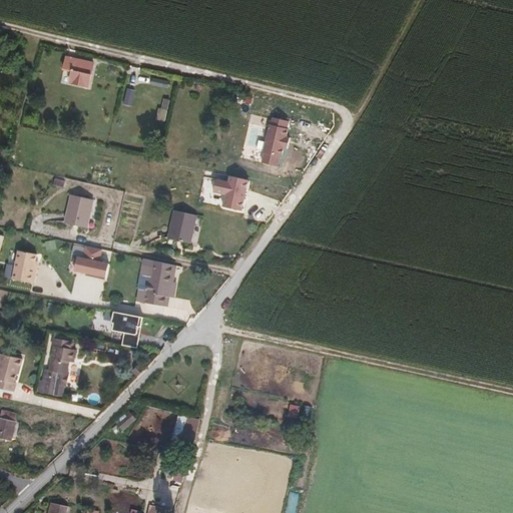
[(66,68),(76,70),(73,79),(92,83),(96,67),(95,67),(96,63),(86,61),(68,57),(66,68)]
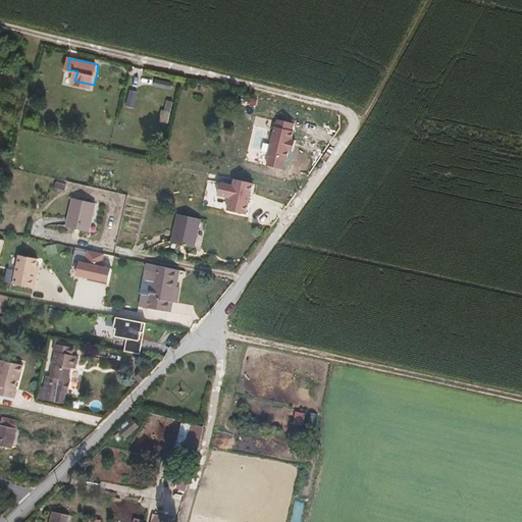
[(74,85),(93,89),(94,85),(74,81),(74,85)]
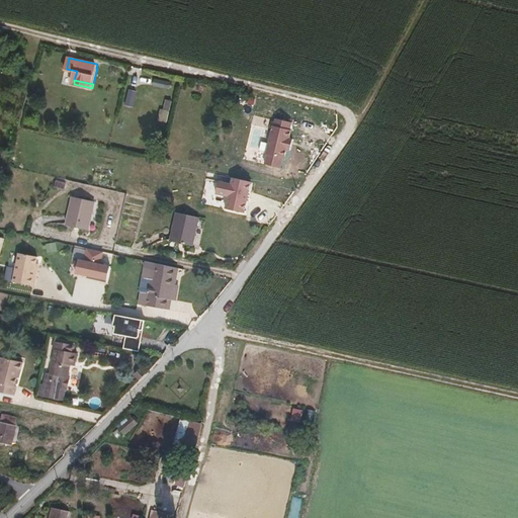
[(134,105),(136,89),(127,88),(125,104),(134,105)]
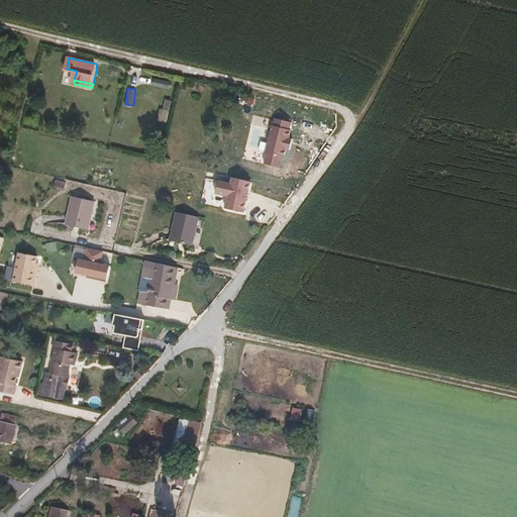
[(88,231),(94,202),(74,198),(67,226),(88,231)]
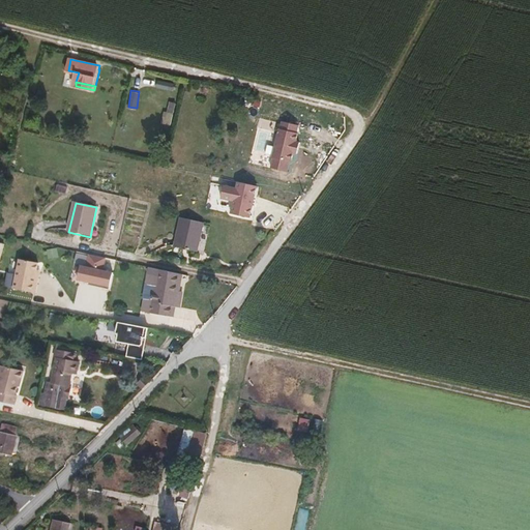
[(199,244),(204,215),(183,211),(177,240),(199,244)]
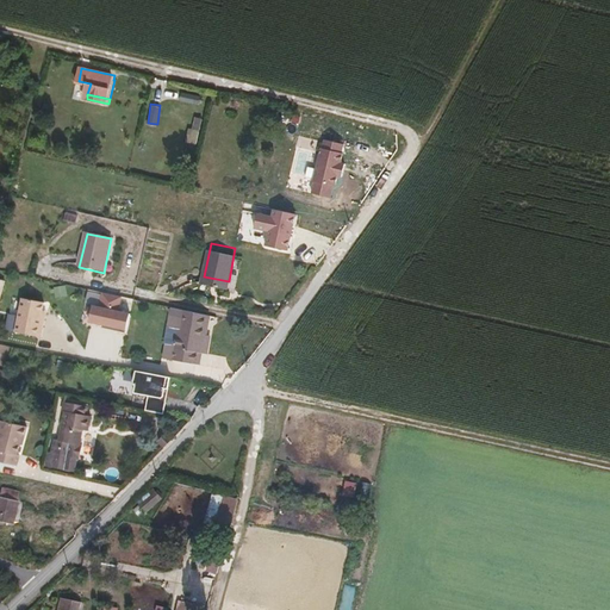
[(14,331),(36,336),(41,310),(43,302),(22,298),(14,331)]
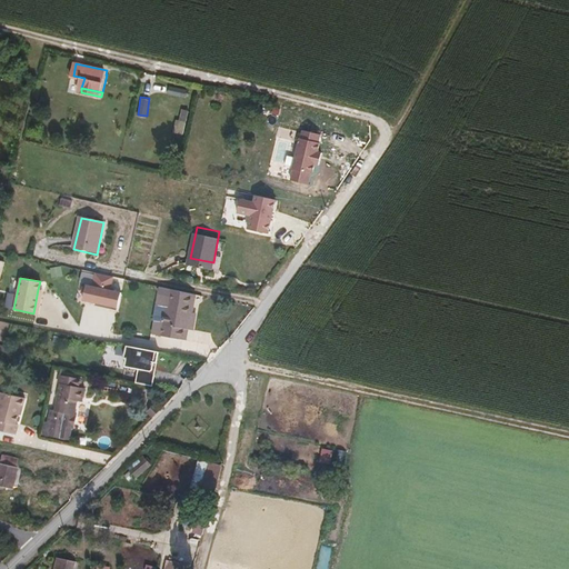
[(149,332),(159,335),(169,288),(158,286),(149,332)]
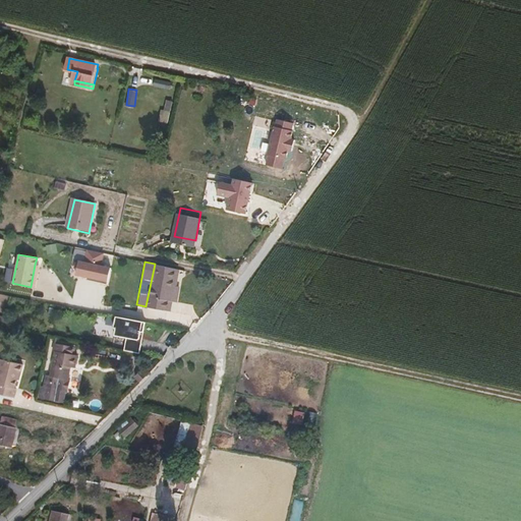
[(165,309),(166,302),(170,302),(172,303),(179,269),(155,264),(146,306),(165,309)]
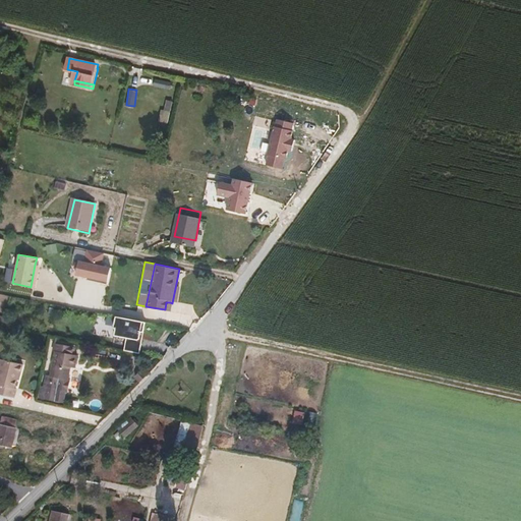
[(127,339),(125,347),(139,350),(141,340),(138,340),(140,332),(142,323),(115,317),(113,328),(115,330),(113,336),(127,339)]
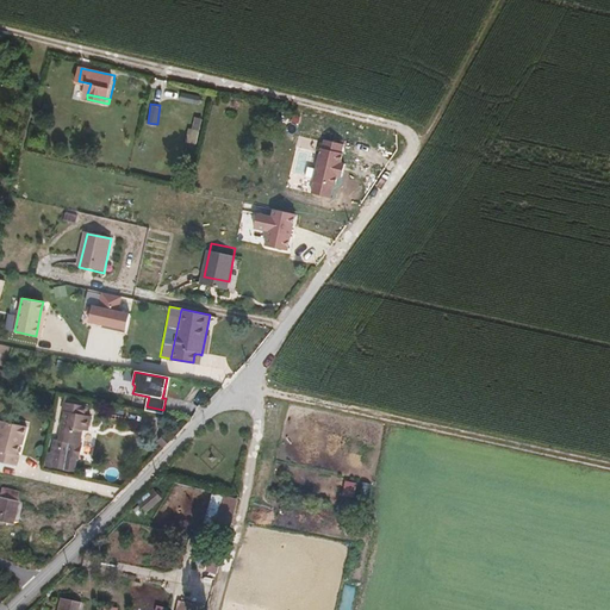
[(82,415),(85,406),(63,402),(61,411),(63,411),(57,439),(53,437),(48,452),(51,453),(49,467),(60,470),(62,455),(75,458),(79,443),(76,443),(79,430),(80,427),(85,427),(87,416),(82,415)]
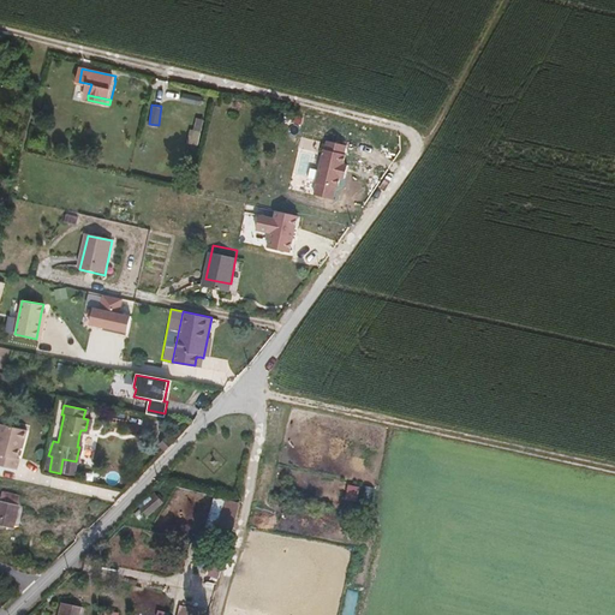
[(23,442),(25,431),(1,427),(0,430),(0,466),(16,470),(18,460),(17,460),(22,442),(23,442)]
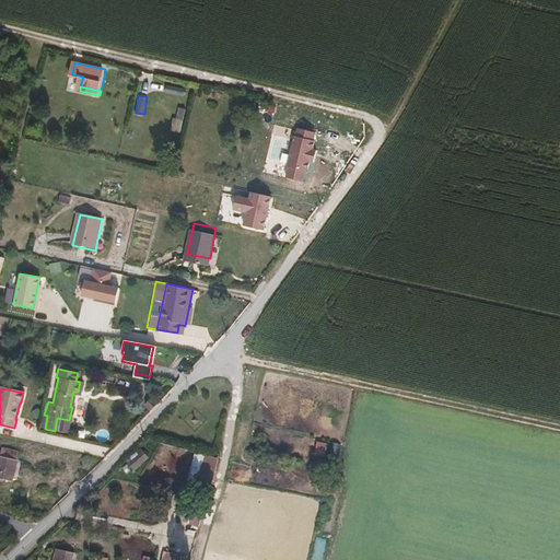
[(150,411),(159,403),(153,398),(144,407),(150,411)]
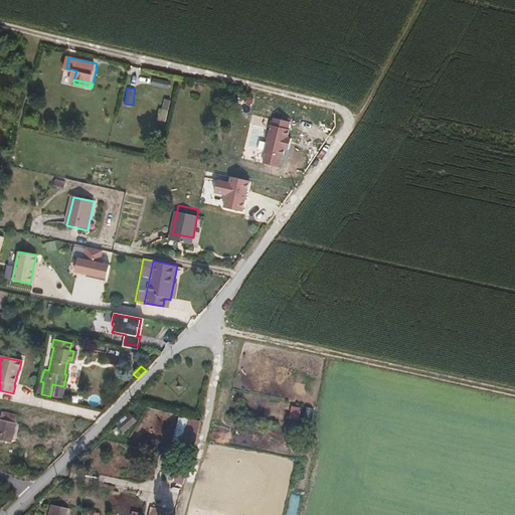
[(14,423),(16,416),(4,413),(2,420),(1,420),(0,423),(0,441),(10,444),(12,437),(14,437),(17,424),(14,423)]
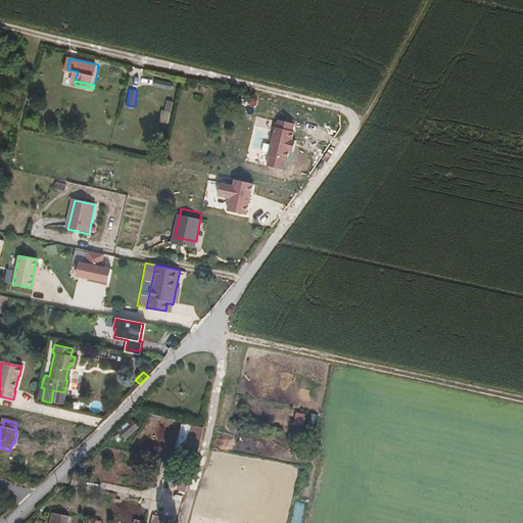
[(179,445),(200,447),(202,426),(182,423),(179,445)]
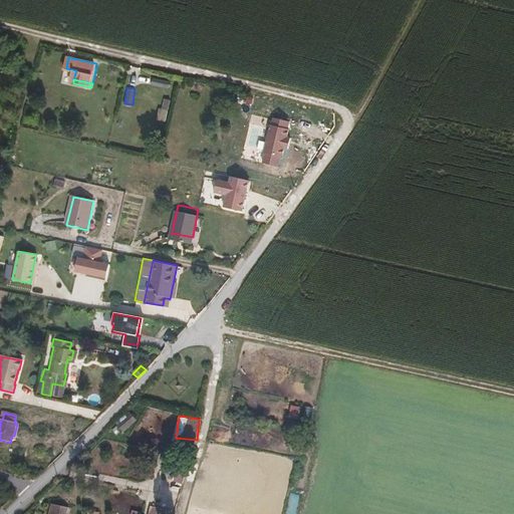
[(70,489),(55,485),(51,505),(65,508),(70,489)]
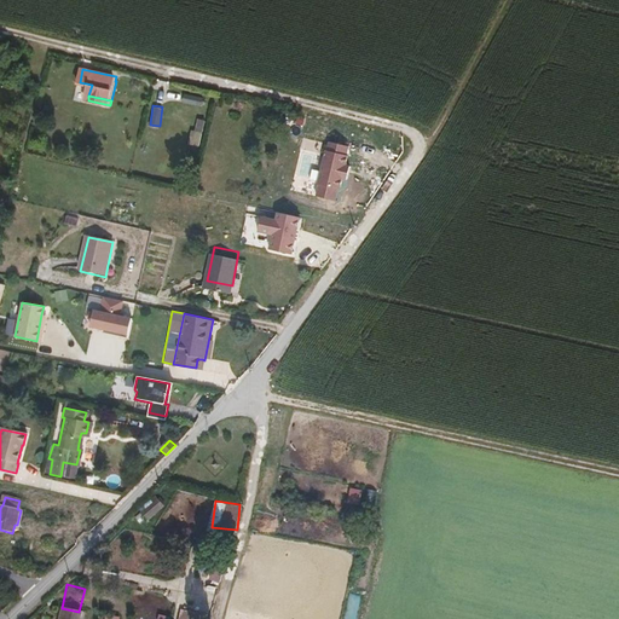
[(197,618),(200,614),(156,605),(152,618),(197,618)]
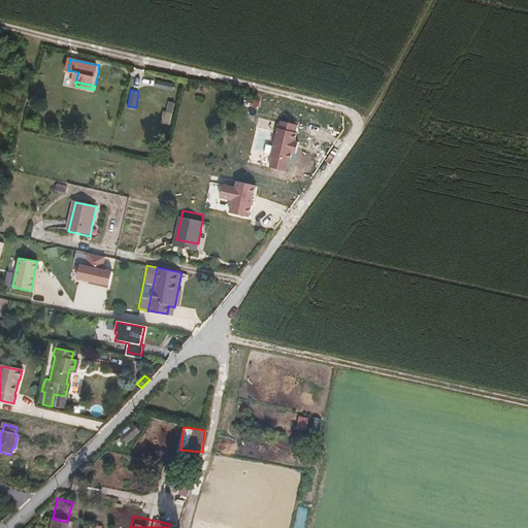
[(65,527),(67,522),(53,519),(52,526),(54,527),(53,527),(65,527)]
